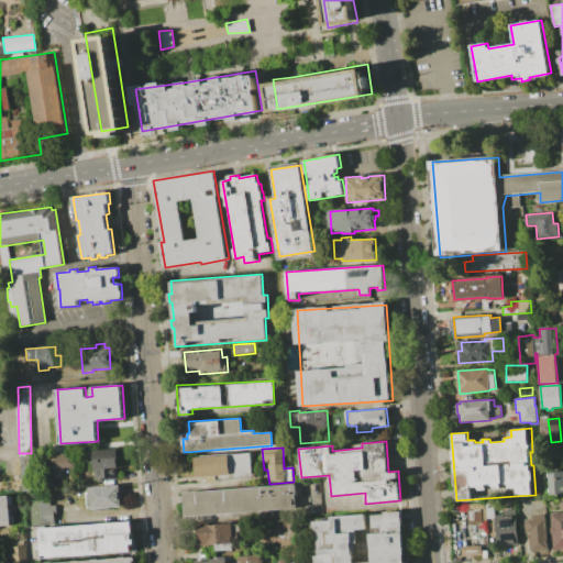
[(118,449),(120,478),(118,478),(118,479),(109,481),(109,479),(105,479),(105,481),(100,481),(99,479),(95,481),(94,460),(88,461),(87,451),(118,449)]
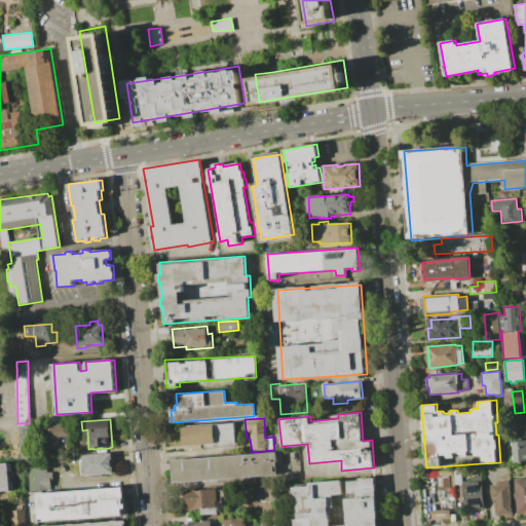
[(48,441),(47,426),(58,425),(58,423),(65,422),(65,424),(70,424),(71,439),(48,441)]
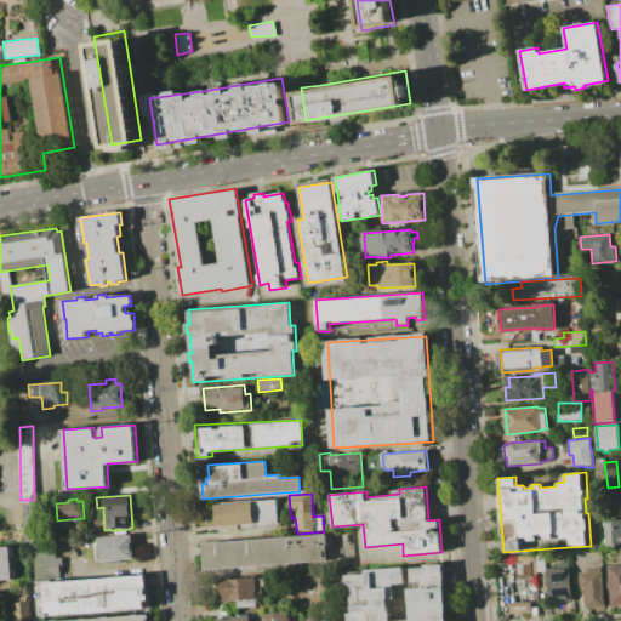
[(216,503),(277,499),(279,527),(239,530),(239,525),(217,528),(216,503)]
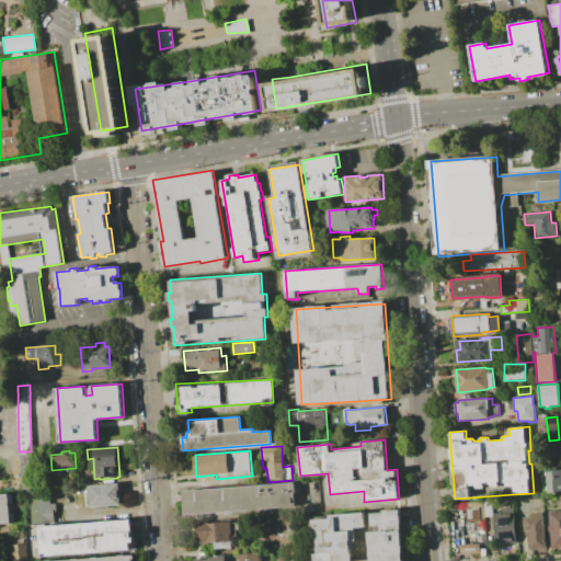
[(545,471),(560,469),(560,492),(547,494),(545,471)]
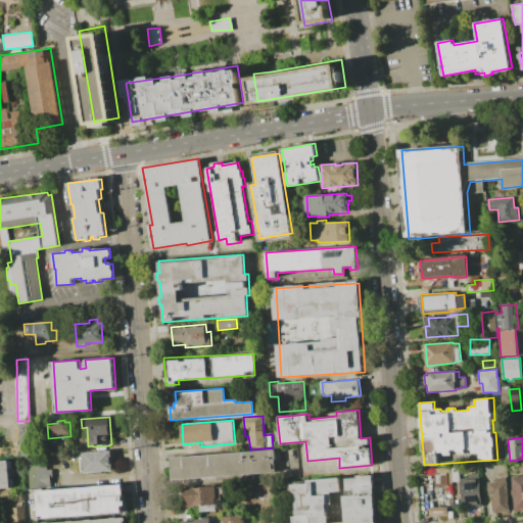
[(82,453),(111,450),(113,471),(84,473),(82,453)]
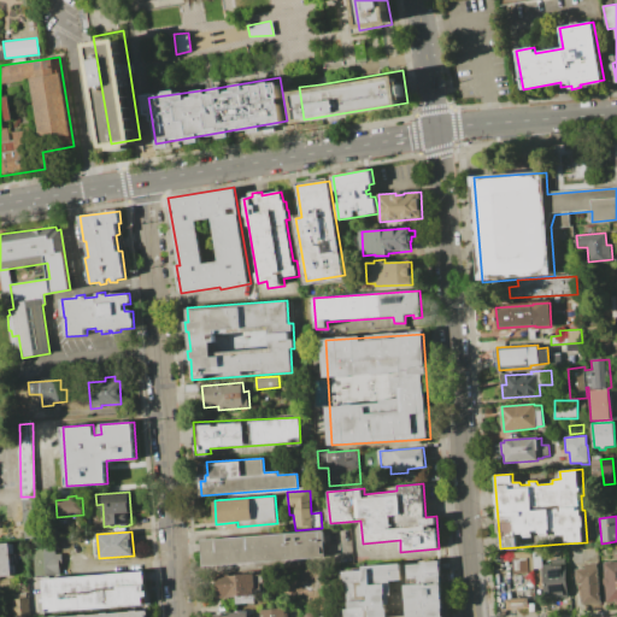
[(203,540),(323,532),(324,558),(204,568),(203,540)]
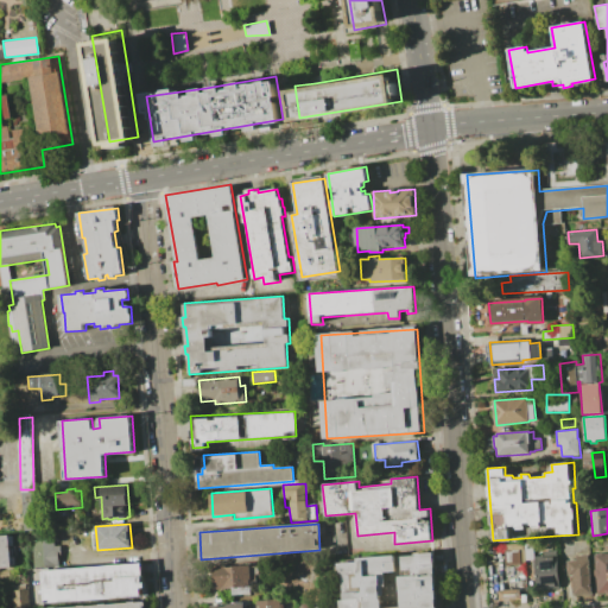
[(0,534),(12,534),(16,568),(0,569),(0,534)]
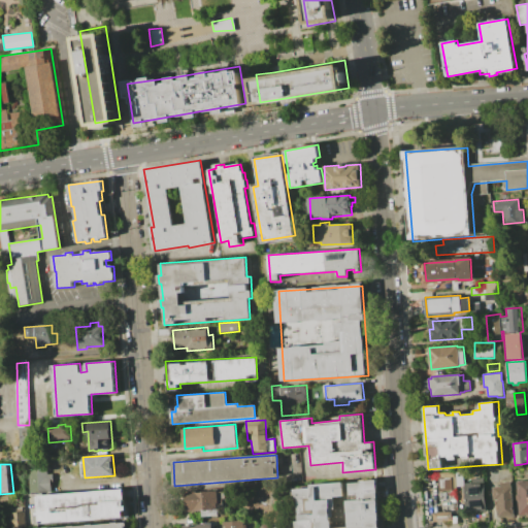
[(29,468),(48,467),(48,473),(54,473),(54,484),(50,484),(50,492),(30,493),(29,468)]
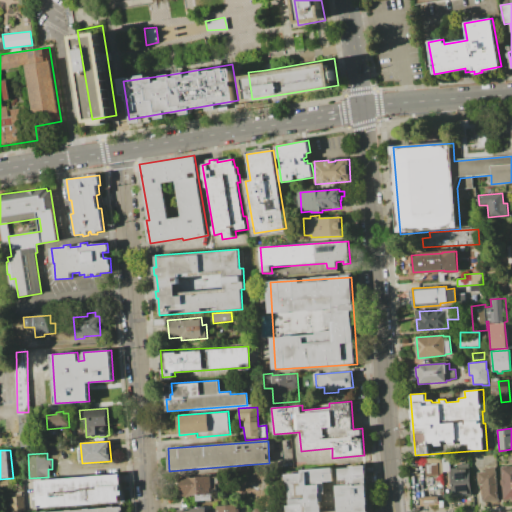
[(425,464),(437,463),(438,475),(426,476),(425,464)]
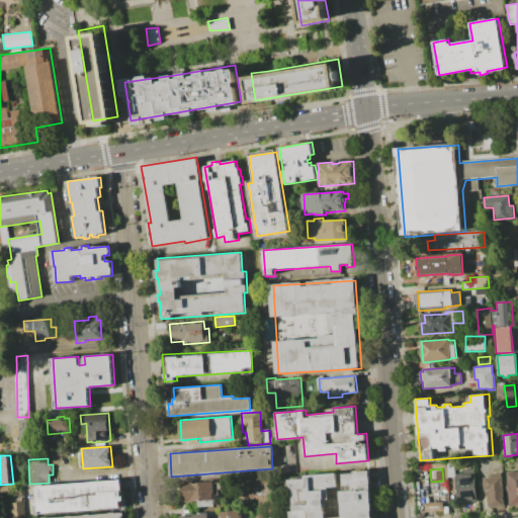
[(286,517),(286,501),(292,500),(291,488),(289,488),(288,481),(305,480),(305,476),(369,470),(372,517),(286,517)]
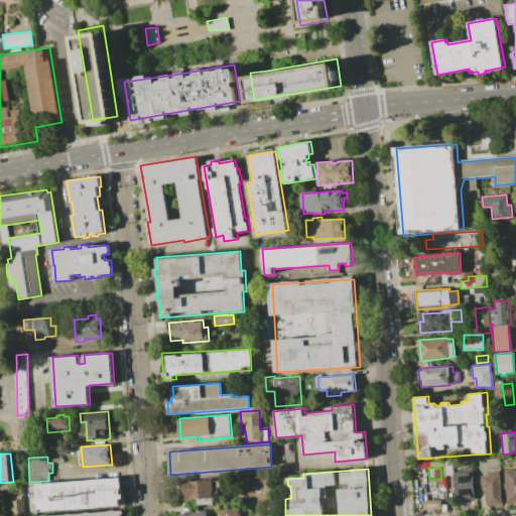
[(515,503),(508,504),(507,489),(505,488),(505,484),(506,483),(506,469),(512,469),(512,470),(515,469),(515,503)]
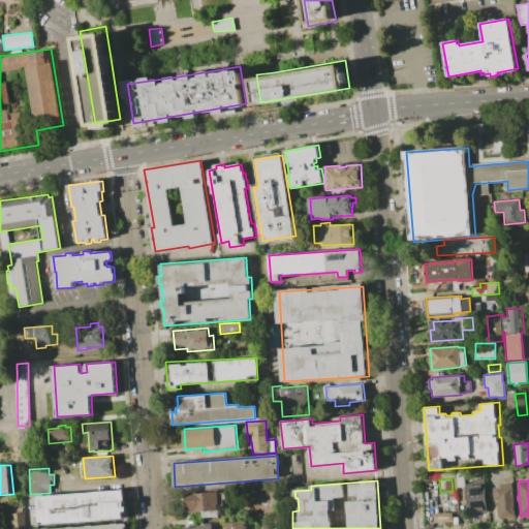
[(512,483),(515,516),(500,517),(499,501),(495,502),(494,488),(502,488),(502,484),(512,483)]
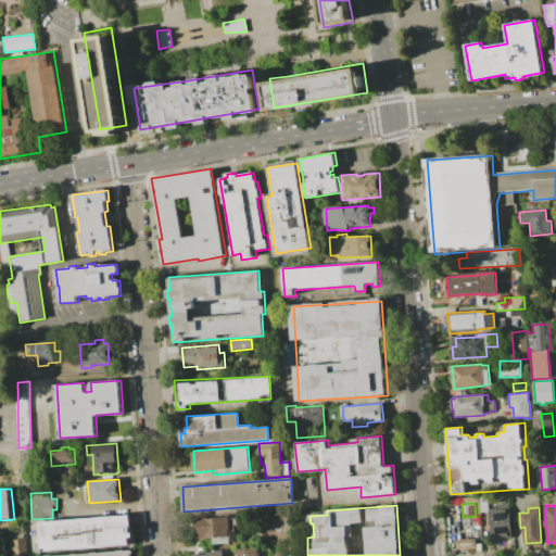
[(490,523),(493,523),(492,510),(507,509),(508,522),(512,522),(513,538),(491,539),(490,523)]
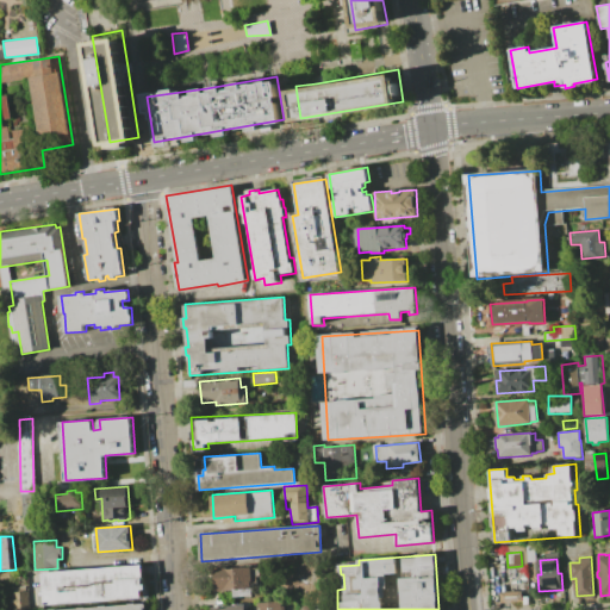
[(43,605),(41,572),(142,565),(144,598),(43,605)]
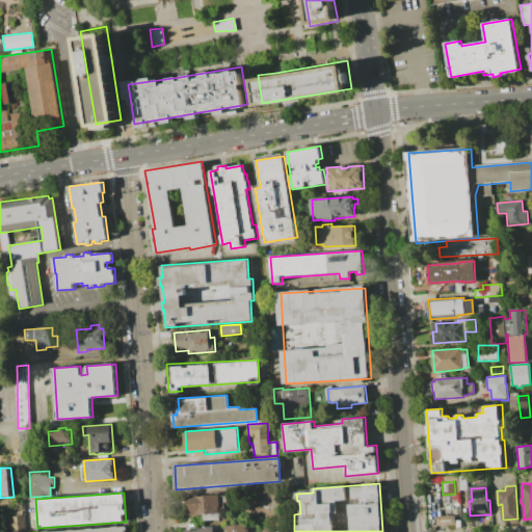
[(187,497),(228,494),(229,520),(204,522),(204,515),(188,516),(187,497)]
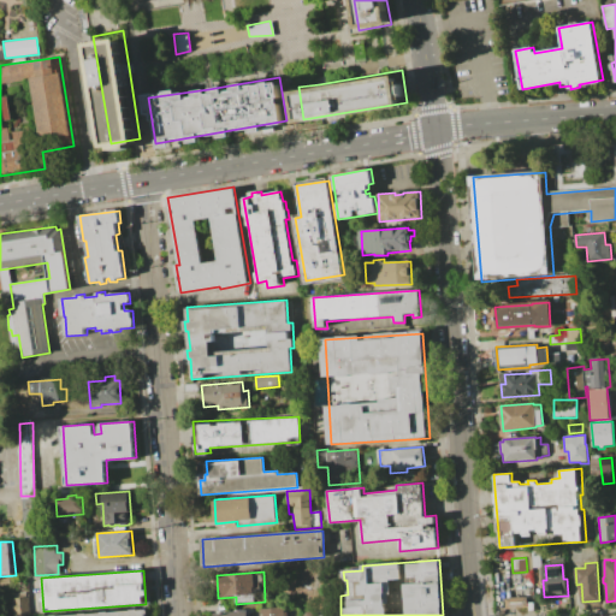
[(513,575),(529,574),(531,582),(514,584),(513,575)]
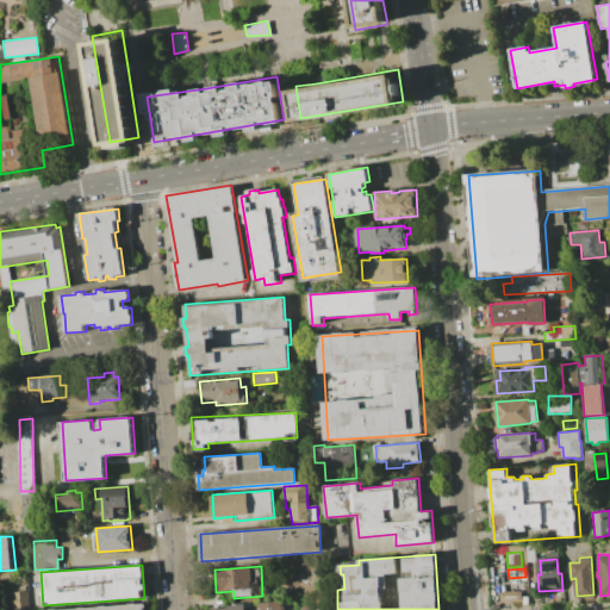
[(499,577),(509,576),(509,592),(523,591),(523,602),(500,604),(499,577)]
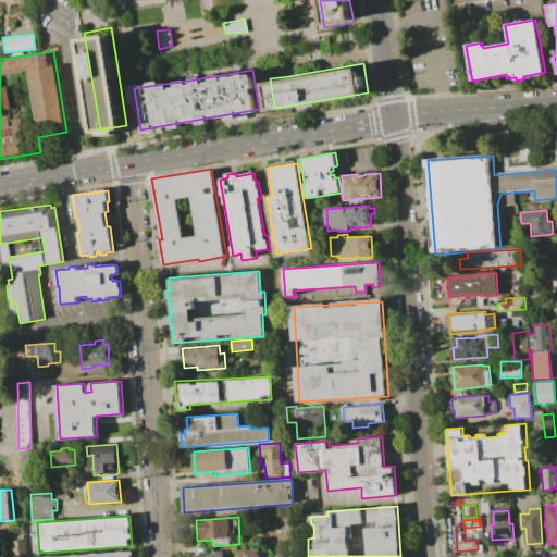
[(13,541),(27,540),(27,556),(14,556),(14,552),(13,552),(13,547),(14,547),(13,541)]
